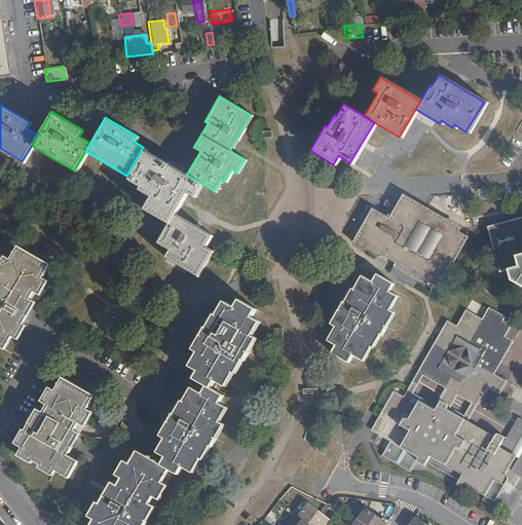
[(193,195),(200,183),(186,175),(183,174),(145,150),(127,179),(140,186),(138,188),(150,196),(143,209),(166,223),(172,213),(185,191),(193,195)]
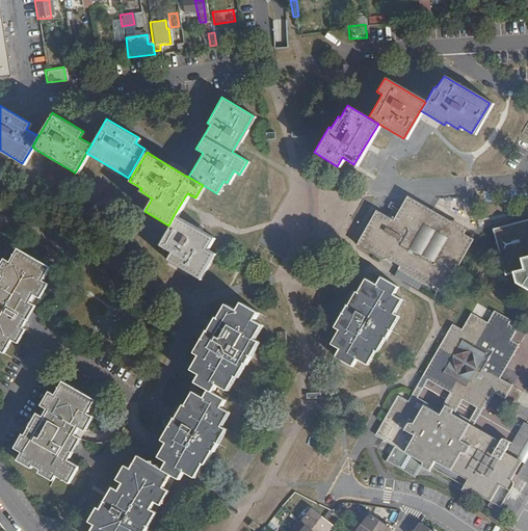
[(457,265),(473,238),(463,233),(465,230),(405,195),(391,218),(374,209),(354,243),(380,259),(386,258),(440,290),(454,264),(457,265)]
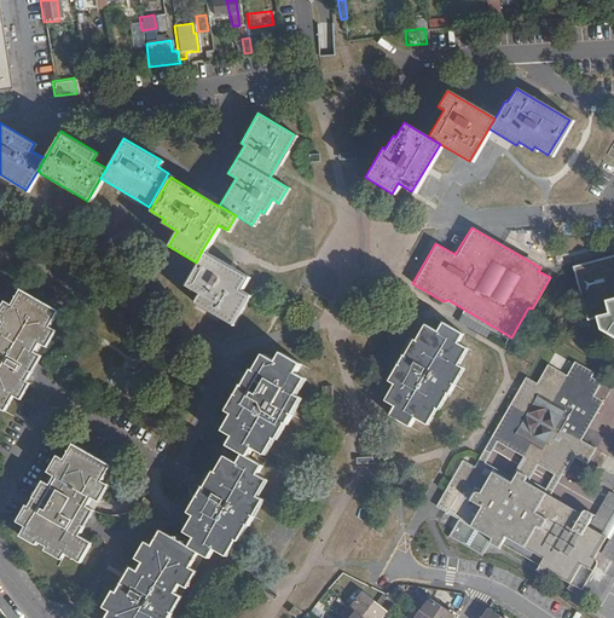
[(248,295),(238,289),(247,276),(206,252),(204,252),(202,250),(196,263),(183,284),(197,293),(192,301),(231,323),(248,295)]
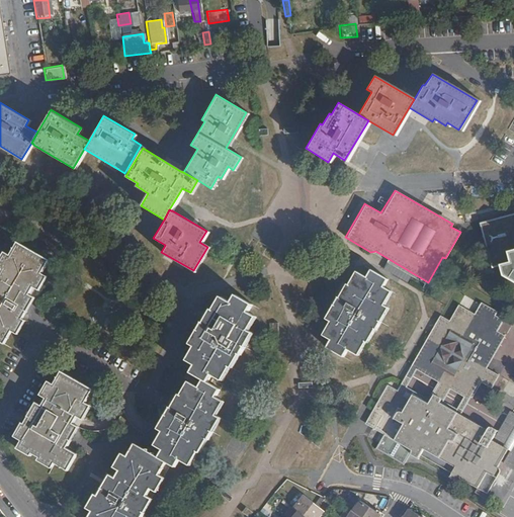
[(513,210),(478,222),(490,265),(498,263),(501,274),(513,281),(513,210)]
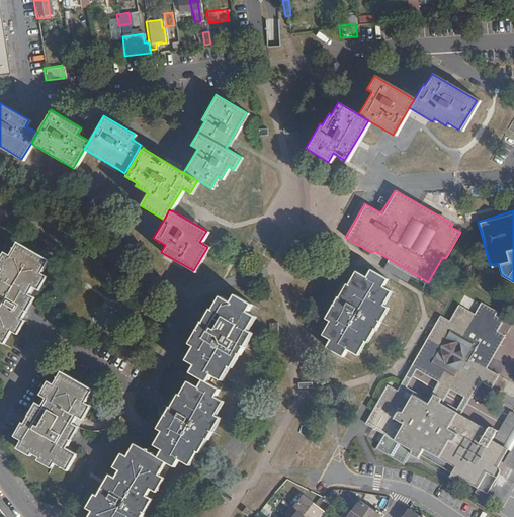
[(47,275),(39,272),(48,258),(16,241),(8,253),(3,251),(0,256),(0,341),(3,343),(10,331),(15,333),(24,319),(21,317),(47,275)]
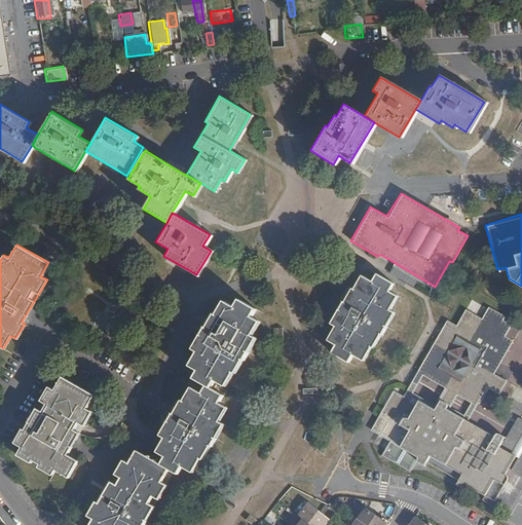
[(392,311),(386,308),(395,296),(386,291),(390,283),(374,272),(369,280),(359,274),(351,288),(350,287),(343,300),(341,299),(328,323),(333,326),(325,339),(334,344),(329,351),(345,362),(350,353),(360,360),(368,346),(369,346),(377,333),(378,334),(392,311)]
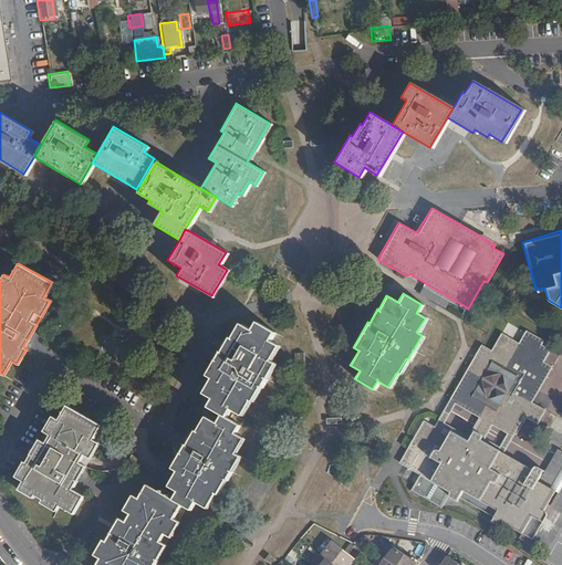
[(249,400),(272,362),(268,358),(276,344),(267,339),(272,330),(255,321),(249,330),(238,323),(230,336),(228,335),(205,375),(210,378),(203,391),(210,397),(240,412),(248,400),(249,400)]
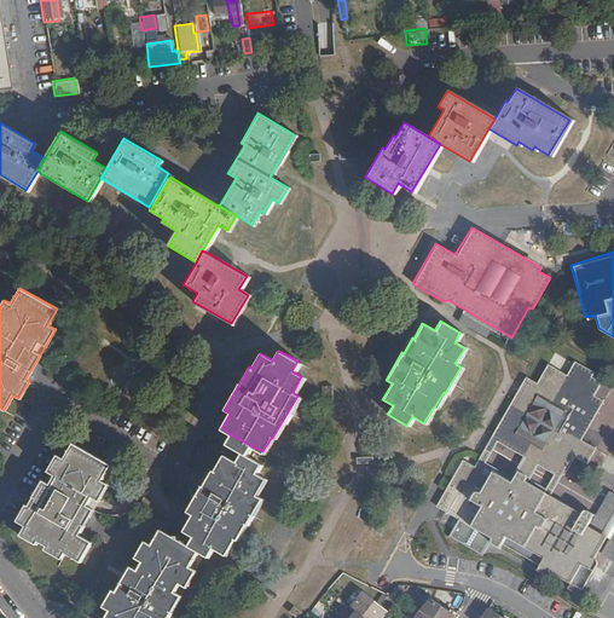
[(568,432),(585,405),(583,403),(597,380),(579,369),(579,367),(566,358),(559,370),(545,362),(529,388),(526,386),(521,392),(519,391),(494,433),(497,434),(496,437),(557,472),(561,475),(573,455),(580,460),(589,445),(568,432)]
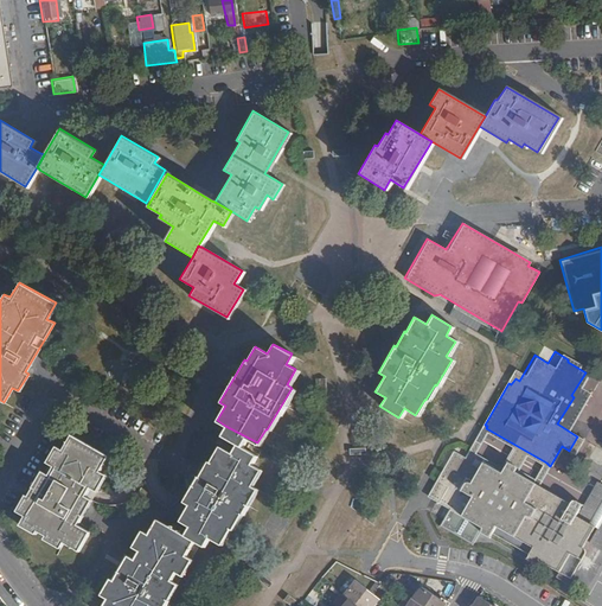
[(586,375),(581,386),(589,388),(594,378),(586,375)]
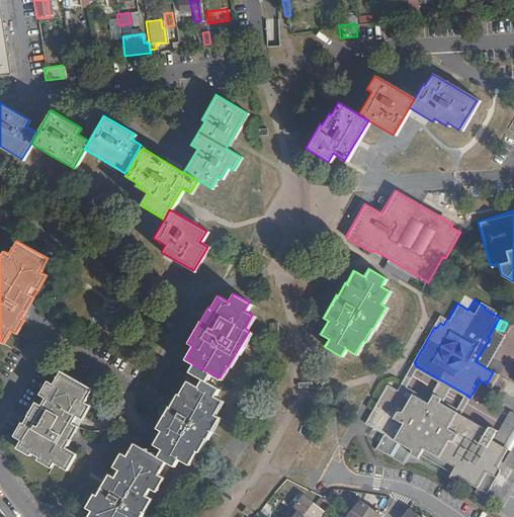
[(79,417),(87,404),(83,400),(90,388),(58,368),(50,381),(46,379),(21,421),(19,420),(11,435),(17,439),(13,446),(49,466),(51,461),(63,468),(73,451),(63,445),(75,425),(69,421),(73,414),(79,417)]
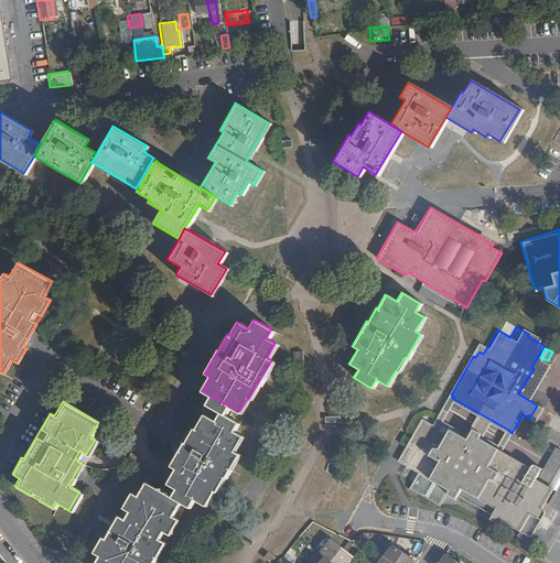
[(228,467),(237,454),(232,451),(240,435),(230,429),(236,421),(225,415),(218,412),(215,419),(203,413),(194,428),(193,426),(171,463),(175,466),(167,483),(192,498),(203,505),(212,490),(214,491),(222,477),(224,478),(229,468),(228,467)]
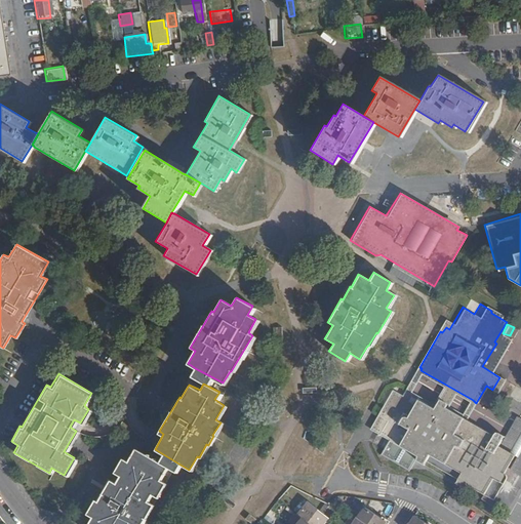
[(496,443),(459,421),(457,427),(416,403),(413,409),(390,395),(385,404),(387,406),(370,433),(417,460),(416,462),(417,466),(418,467),(424,470),(426,466),(457,484),(455,488),(461,491),(465,491),(467,489),(496,507),(509,486),(509,484),(507,479),(518,461),(504,453),(509,443),(504,441),(501,441),(498,442),(496,443)]
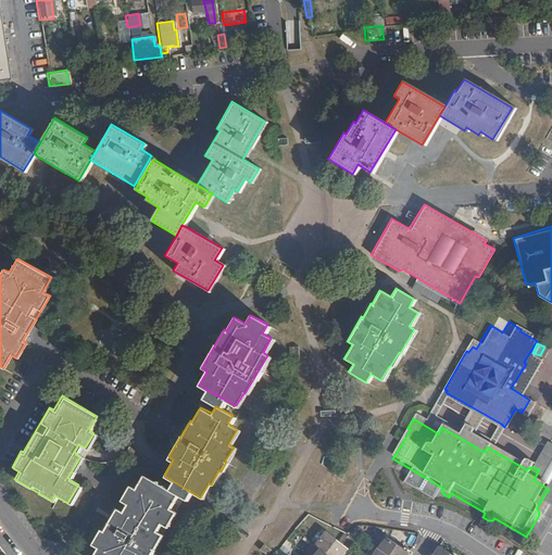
[(148,554),(174,511),(168,507),(174,496),(176,494),(141,474),(133,488),(127,484),(101,529),(99,528),(90,543),(96,546),(89,554),(148,554)]
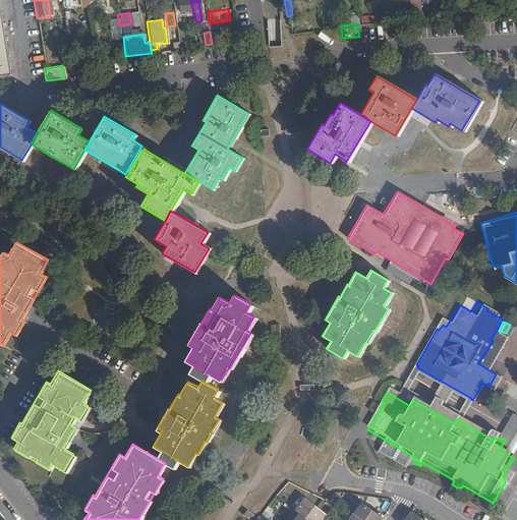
[(516,519),(516,496),(501,496),(501,508),(496,518),(500,519),(516,519)]
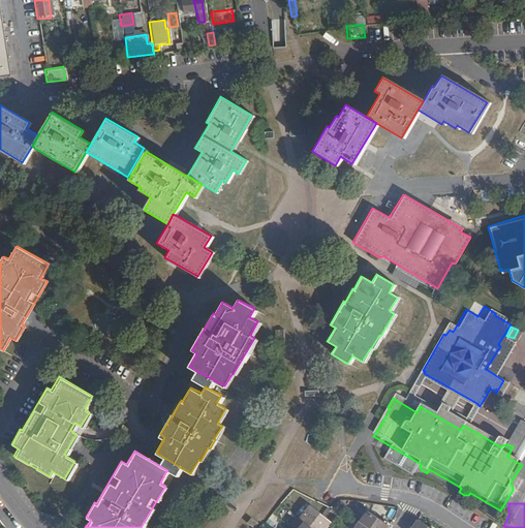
[(322,527),(328,521),(321,516),(308,505),(298,518),(302,522),(310,527),(322,527)]
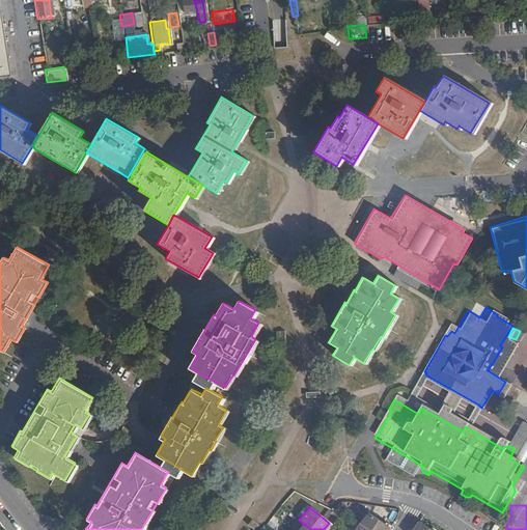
[(385,524),(366,512),(358,523),(368,529),(384,529),(387,526),(385,524)]
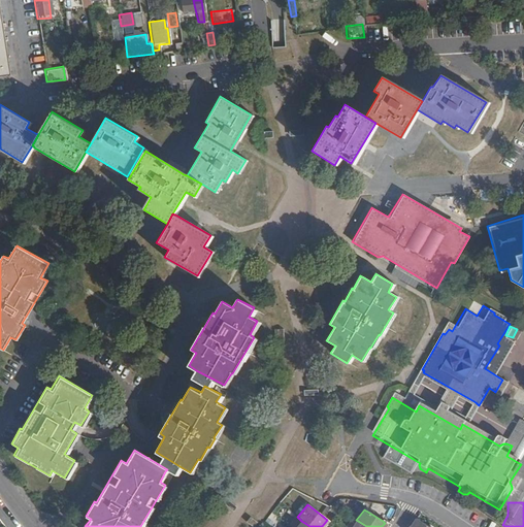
[(244,516),(241,522),(250,526),(253,520),(244,516)]
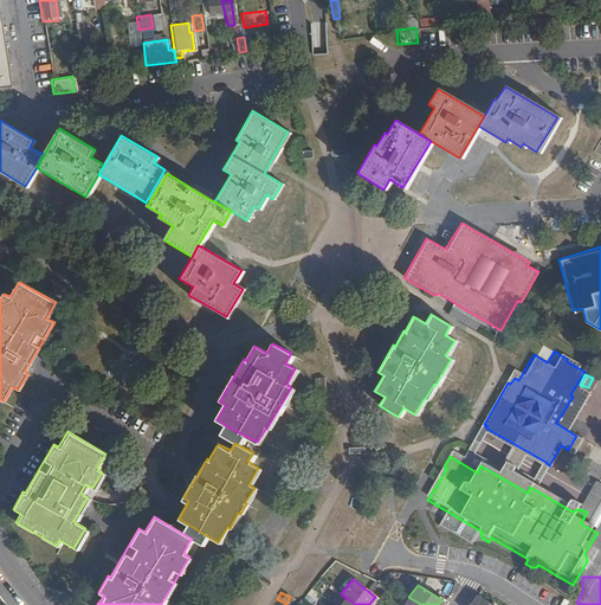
[(490,604),(475,594),(466,604),(490,604)]
